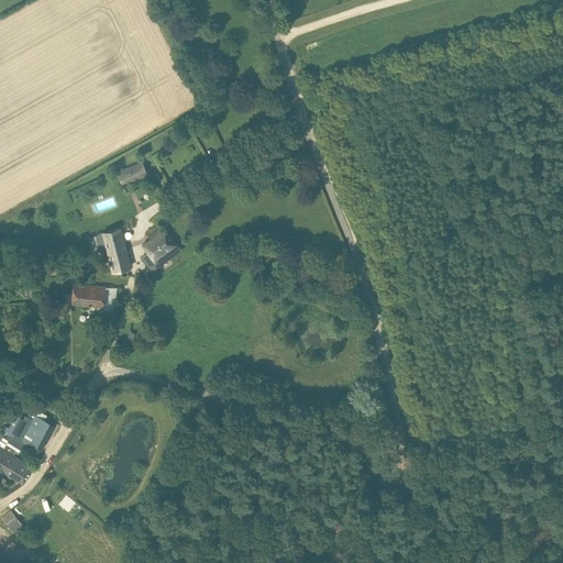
[(147,174),(142,162),(118,173),(121,180),(131,176),(132,179),(147,174)]
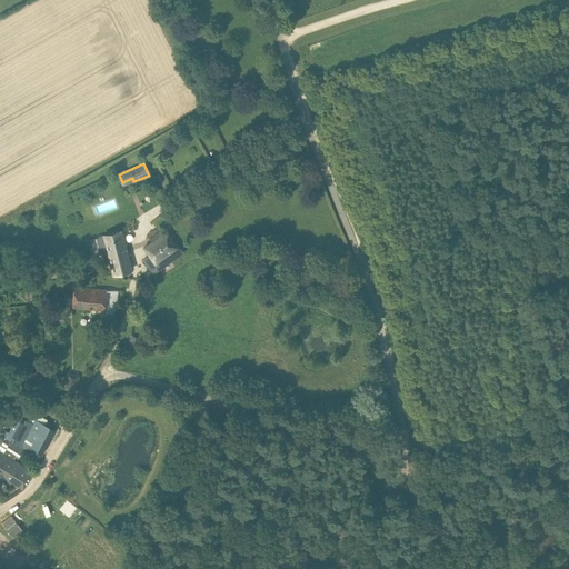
[(167,227),(150,239),(152,241),(145,247),(150,255),(143,259),(153,273),(162,267),(163,268),(185,251),(167,227)]
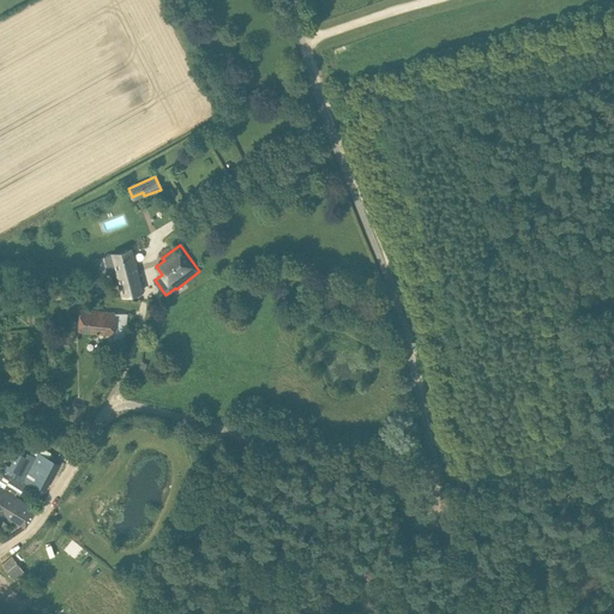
[(143,290),(132,248),(103,256),(108,274),(118,271),(125,295),(143,290)]
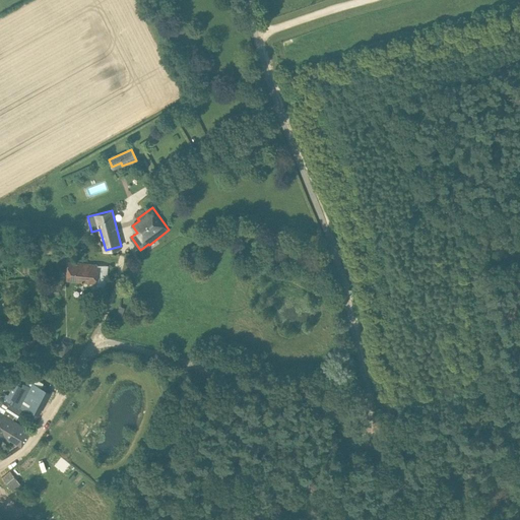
[(108,265),(98,264),(68,262),(66,280),(95,283),(95,293),(102,293),(102,287),(106,288),(108,265)]
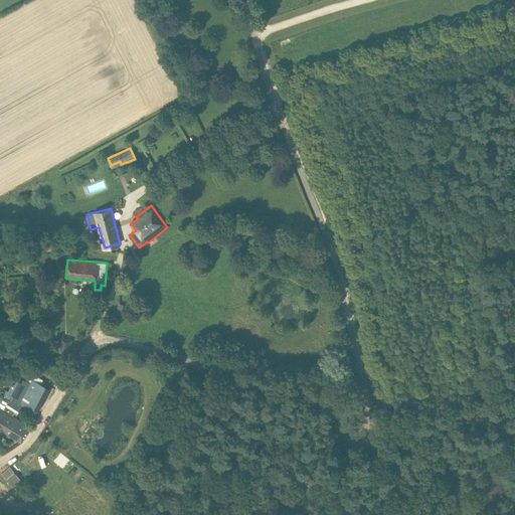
[(58,291),(58,281),(39,280),(39,290),(58,291)]
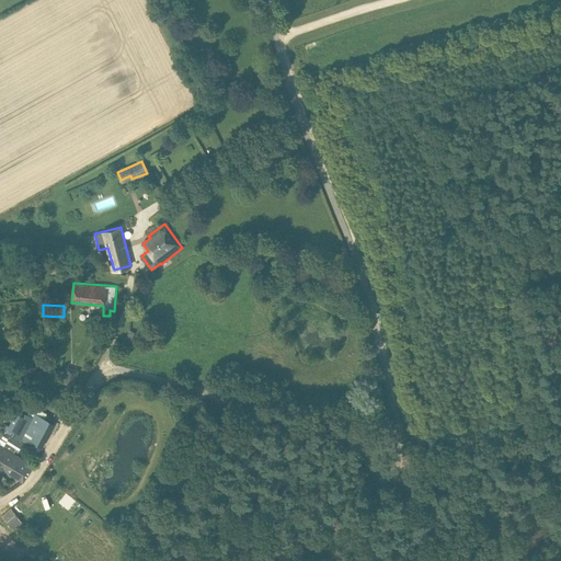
[(79,370),(69,367),(66,366),(61,382),(75,387),(79,370)]
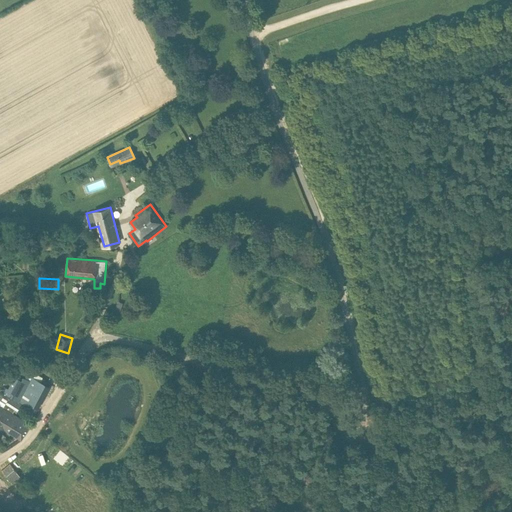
[(46,385),(48,381),(43,378),(41,382),(32,377),(30,381),(23,377),(21,380),(15,377),(6,394),(10,396),(3,407),(0,405),(0,433),(0,434),(2,431),(5,432),(6,430),(7,431),(6,433),(9,435),(10,432),(21,439),(31,424),(12,413),(14,411),(16,412),(21,403),(27,406),(28,403),(37,408),(48,386),(46,385)]
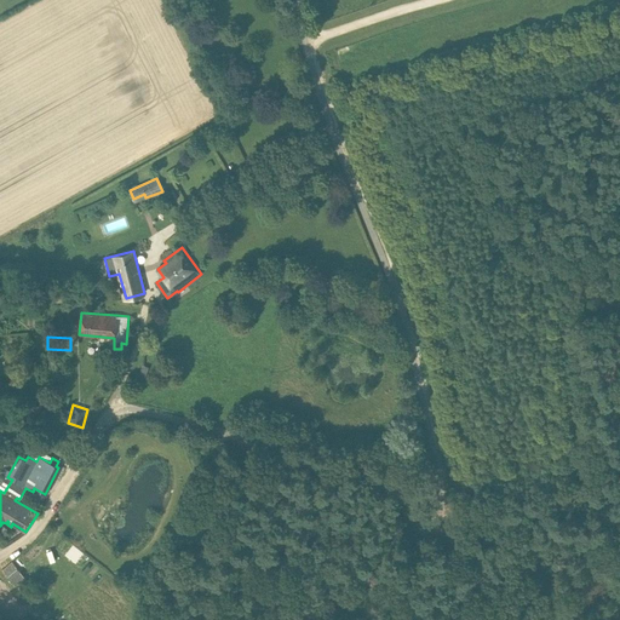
[(26,578),(12,562),(4,569),(4,570),(9,577),(16,585),(26,578)]
